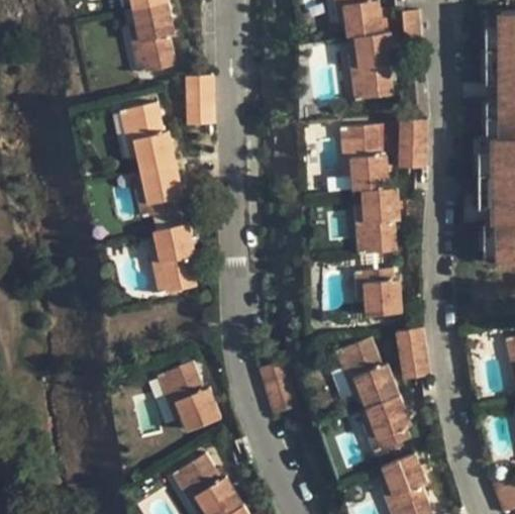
[(130,0),(132,10),(166,3),(165,0),(130,0)]
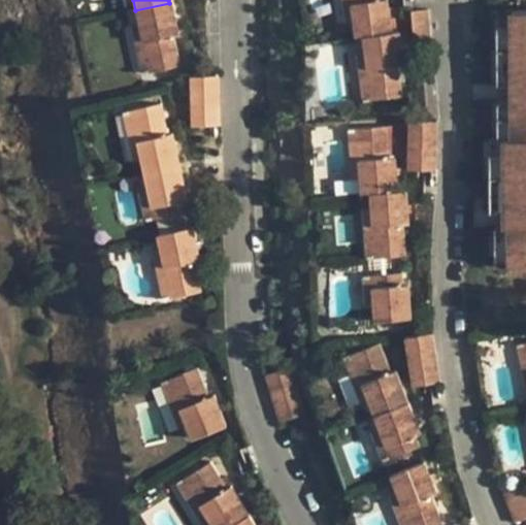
[(353,24),(349,0),(339,0),(343,25),(353,24)]
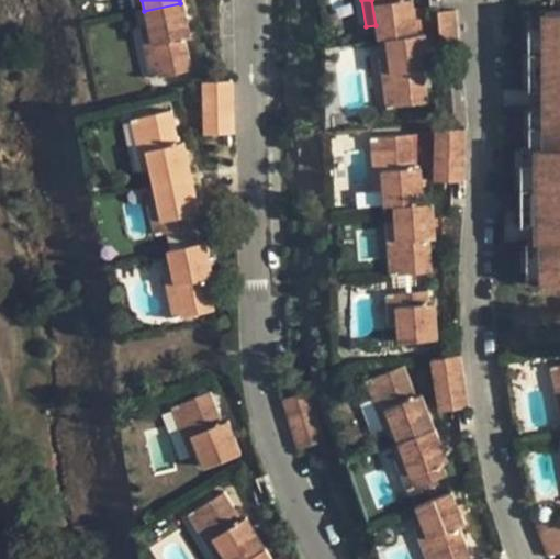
[(403,0),(371,0),(376,25),(377,40),(385,38),(414,35),(409,0),(403,0)]
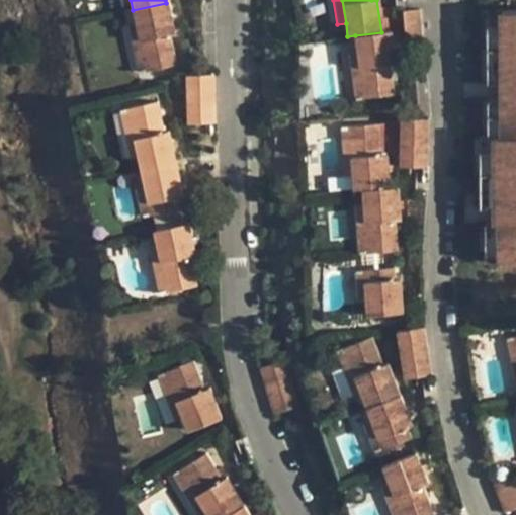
[(166,3),(133,10),(136,24),(146,73),(174,67),(168,36),(173,35),(166,3)]
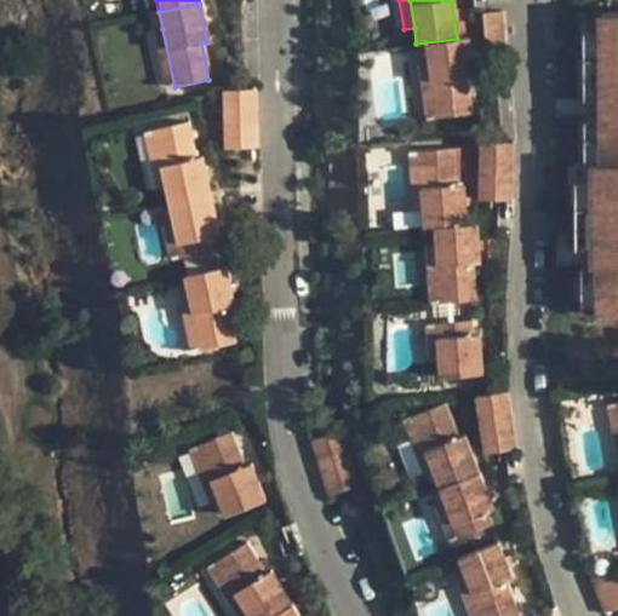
[(501,11),(481,13),(484,46),(503,44),(501,11)]
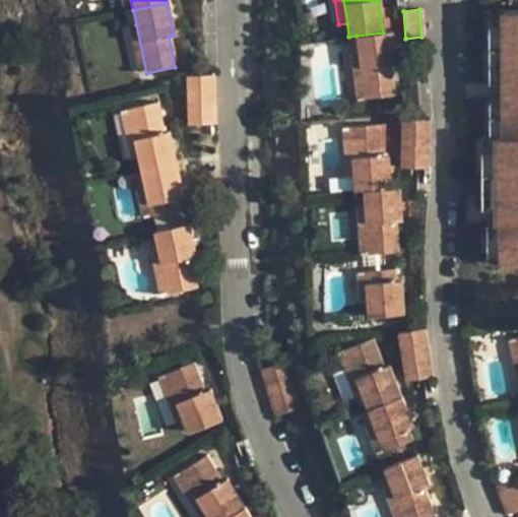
[(500,228),(500,262),(517,262),(517,11),(507,12),(503,11),(503,27),(503,100),(503,115),(503,137),(495,137),(496,209),(501,209),(500,228)]
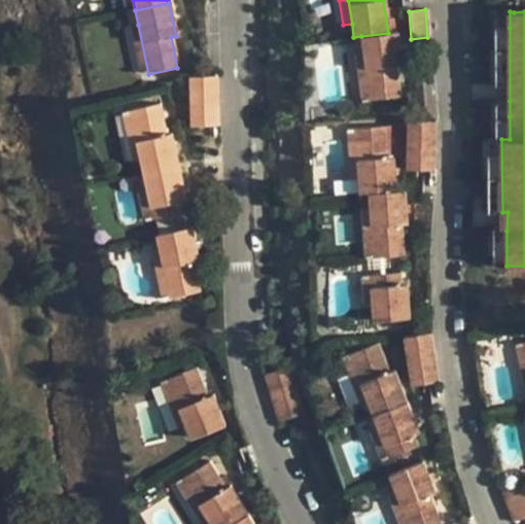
[(148,74),(138,25),(129,26),(140,76),(148,74)]
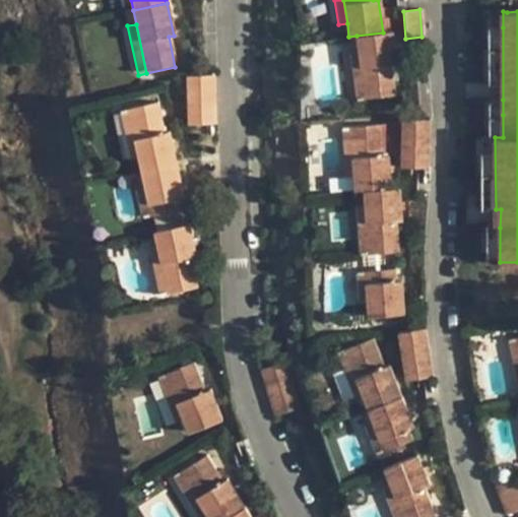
[(503,100),(503,27),(488,28),(488,100),(503,100)]
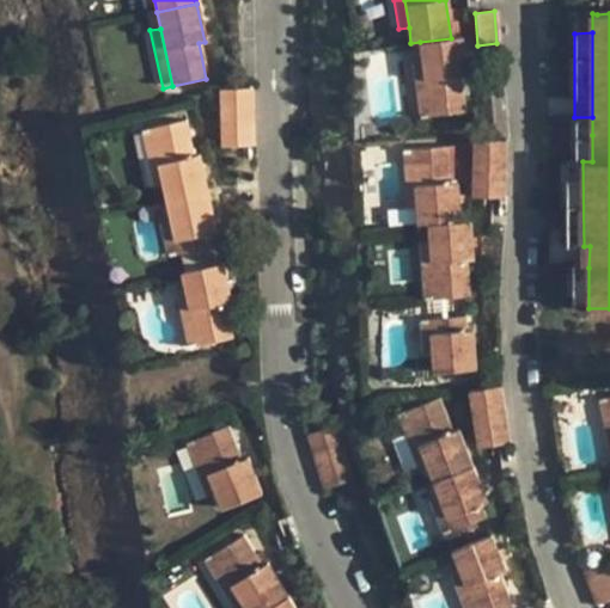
[(451,38),(420,42),(422,60),(429,117),(463,114),(458,77),(465,77),(459,37),(451,38)]
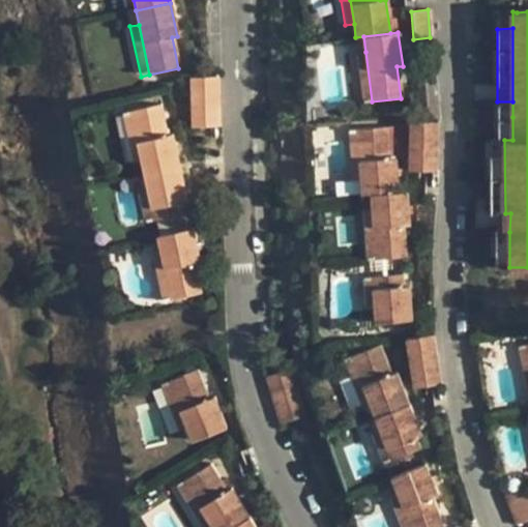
[(372,101),(365,52),(356,53),(362,104),(372,101)]
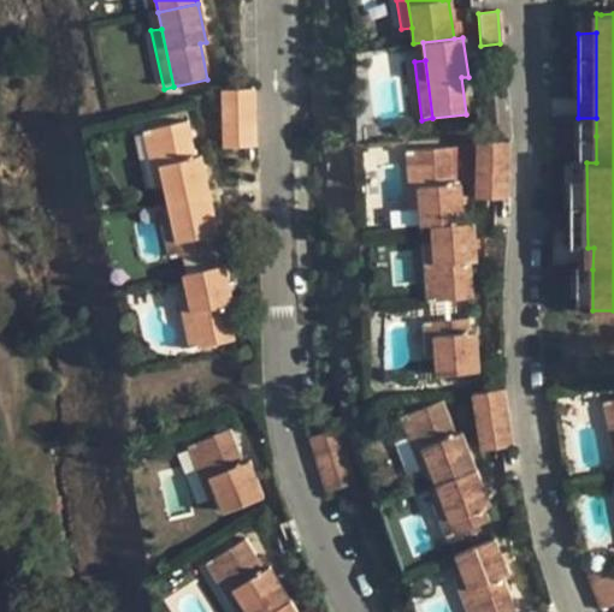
[(253,91),(220,91),(220,111),(253,111),(253,91)]
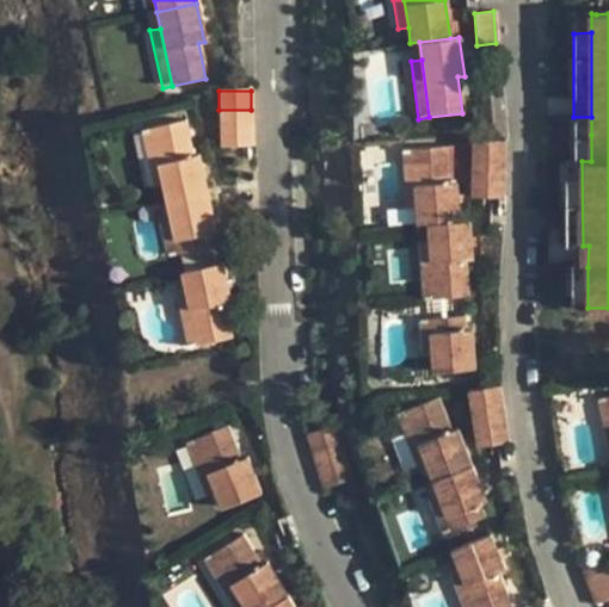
[(251,110),(219,110),(219,129),(252,128),(251,110)]
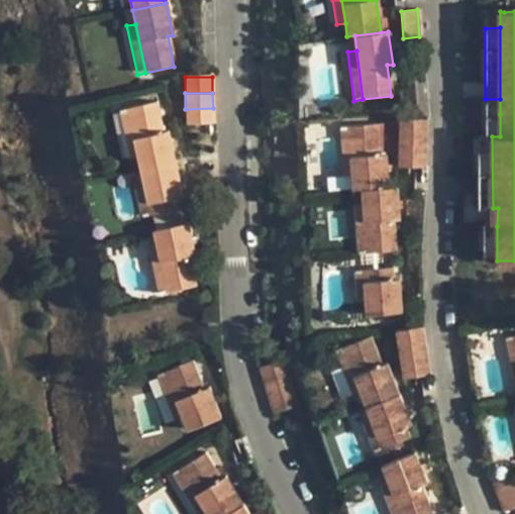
[(140,171),(174,164),(167,131),(162,132),(156,102),(127,108),(137,157),(140,171)]
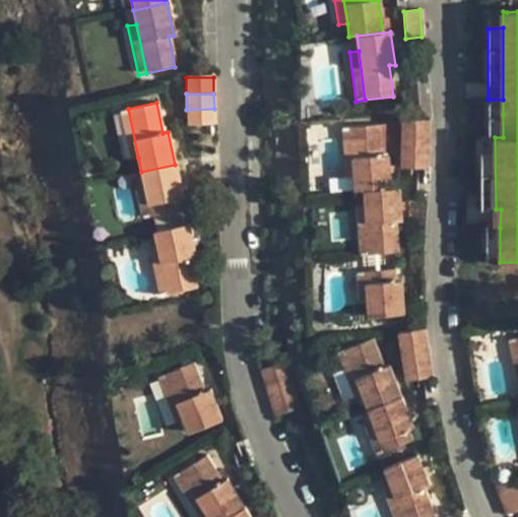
[(138,157),(128,109),(119,111),(129,159),(138,157)]
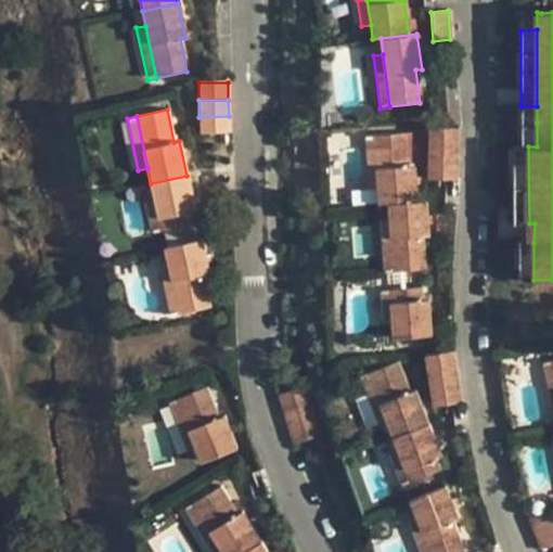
[(229,116),(198,117),(200,135),(229,133),(229,116)]
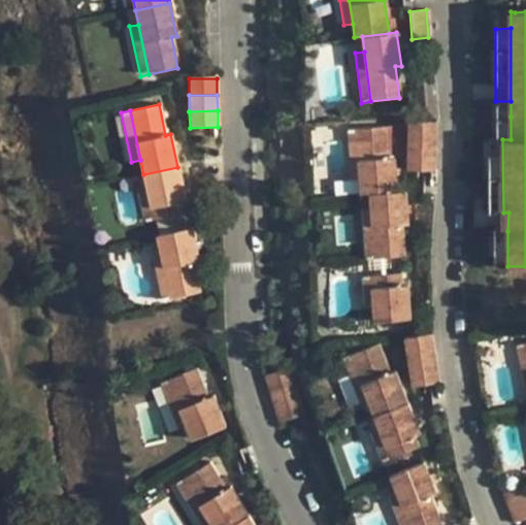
[(511,139),(511,117),(496,117),(496,139),(502,139),(511,139)]
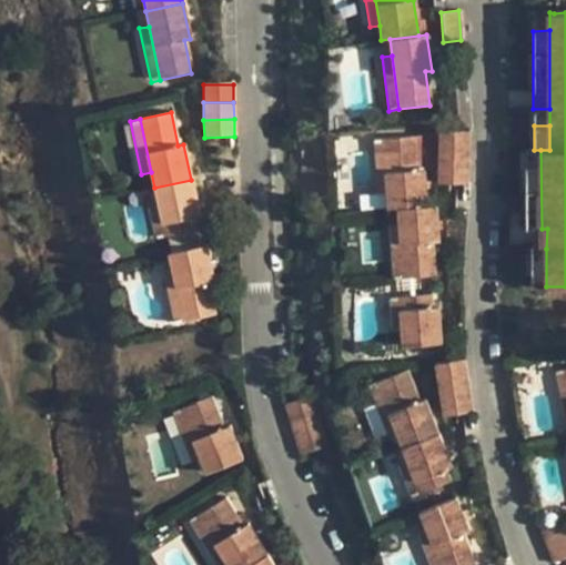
[(467,132),(438,132),(437,149),(467,150),(467,132)]
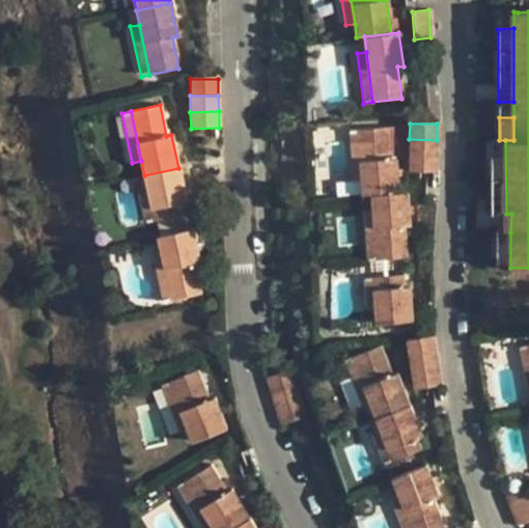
[(390,160),(388,129),(359,131),(362,182),(364,197),(371,196),(398,194),(396,160),(390,160)]
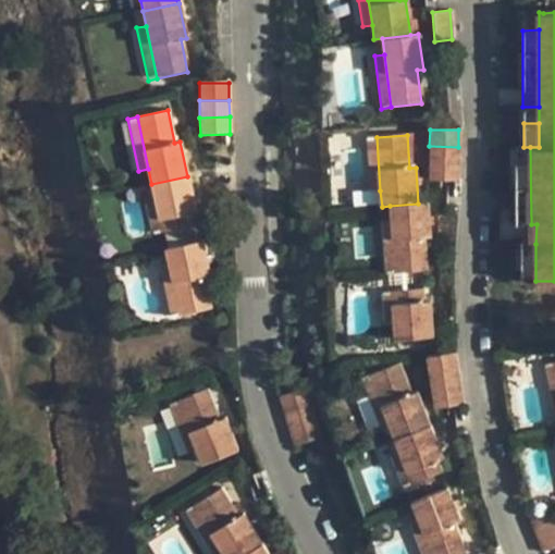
[(380,191),(377,137),(367,138),(370,192),(380,191)]
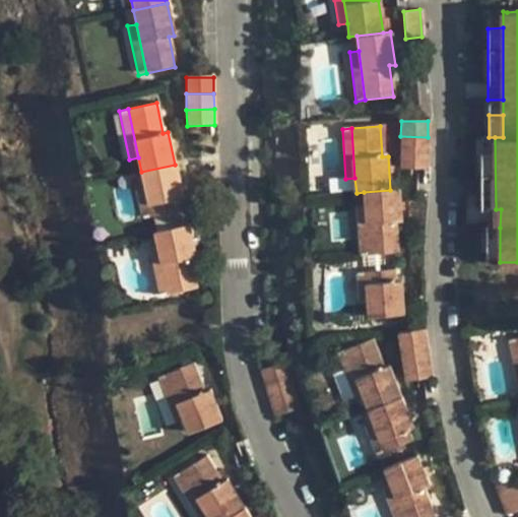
[(428,137),(400,136),(400,151),(428,152),(428,137)]
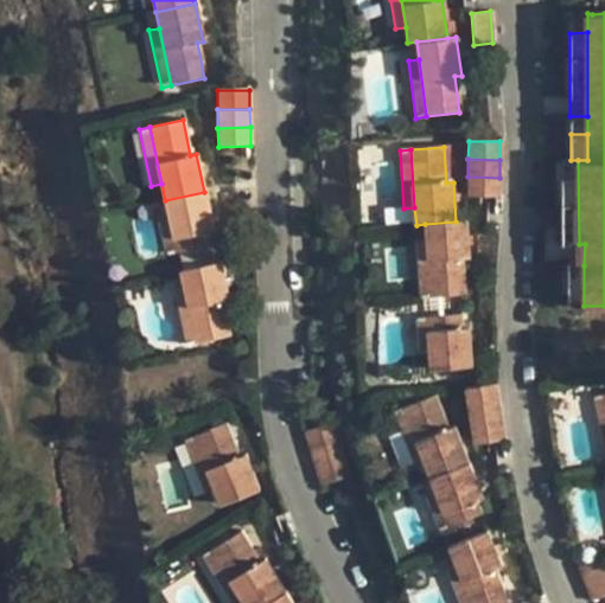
[(579,244),(578,160),(571,160),(561,160),(561,244),(579,244)]
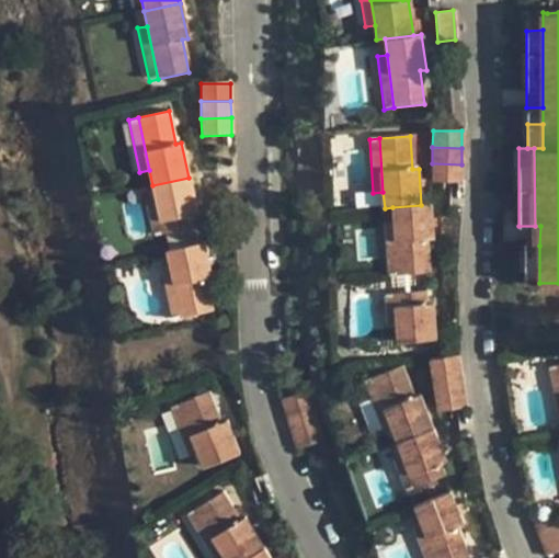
[(461,164),(432,163),(431,182),(460,182),(461,164)]
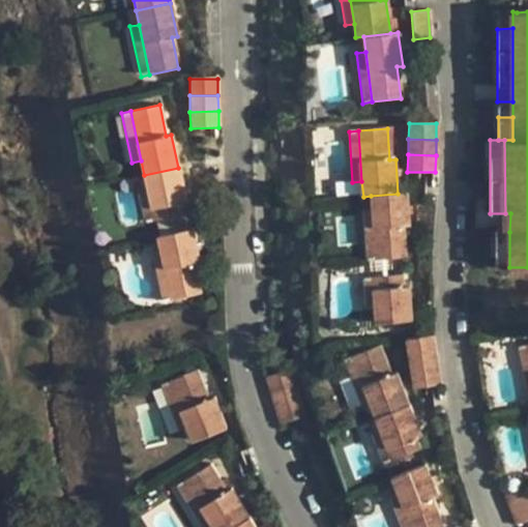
[(154,221),(182,215),(180,203),(185,202),(178,168),(144,175),(147,191),(154,221)]
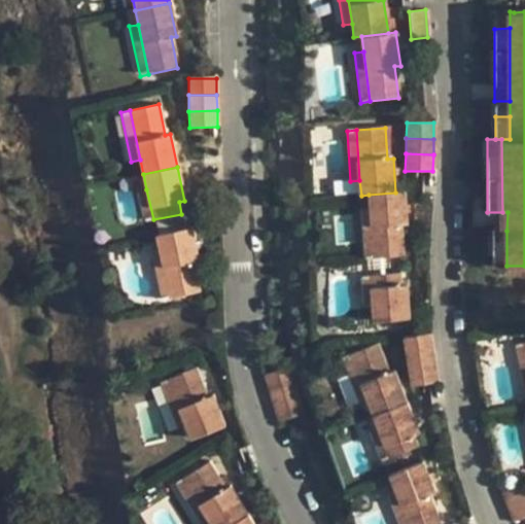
[(153,219),(146,189),(137,190),(144,222),(153,219)]
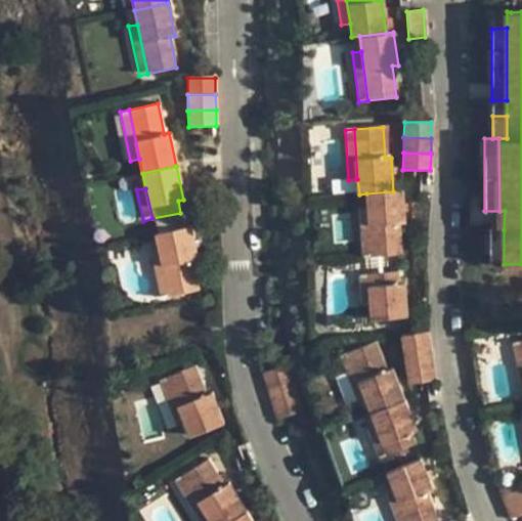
[(393,191),(366,193),(367,208),(371,258),(400,256),(398,225),(403,225),(400,190),(393,191)]
